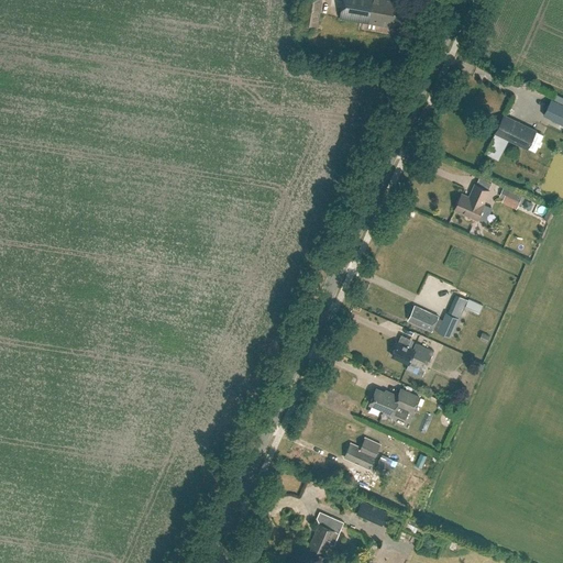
[(401,22),(404,9),(355,0),(342,0),(339,18),(394,28),(395,21),(401,22)]
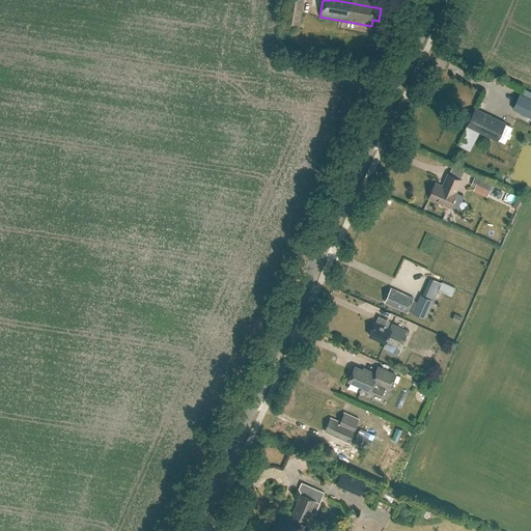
[(530,99),(520,93),(512,109),(530,117),(530,99)]
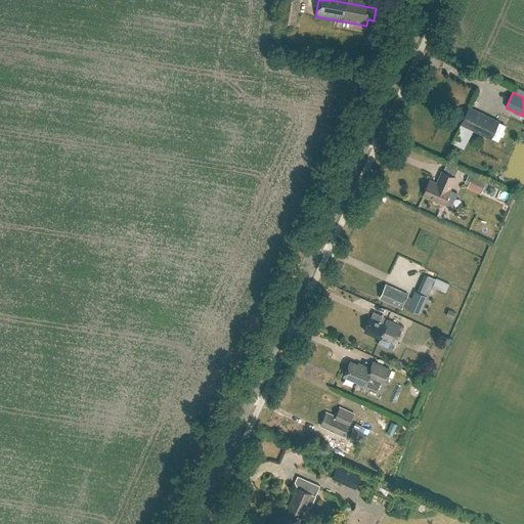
[(462,124),(490,138),(498,122),(469,107),(462,124)]
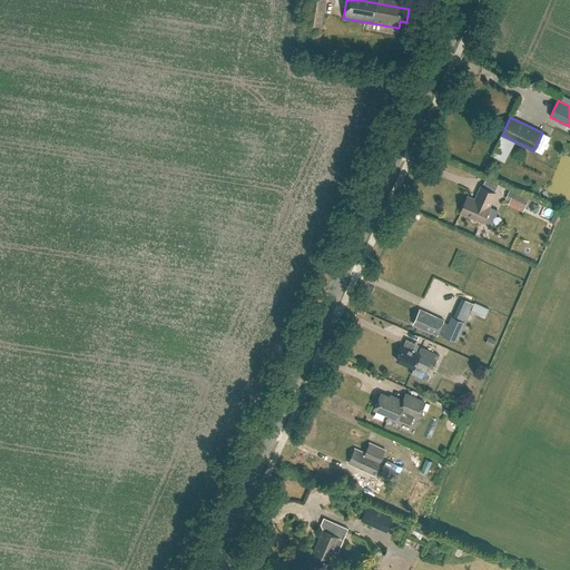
[(489,206),(495,193),(481,186),(474,199),(468,196),(460,212),(482,222),(490,206),(489,206)]
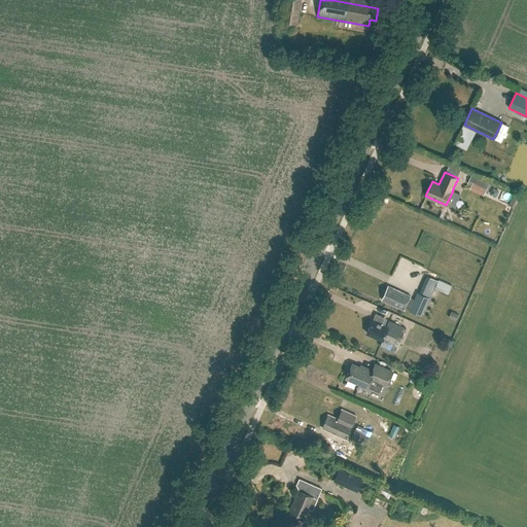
[(471,186),(470,189),(484,196),(489,183),(471,175),(467,184),(471,186)]
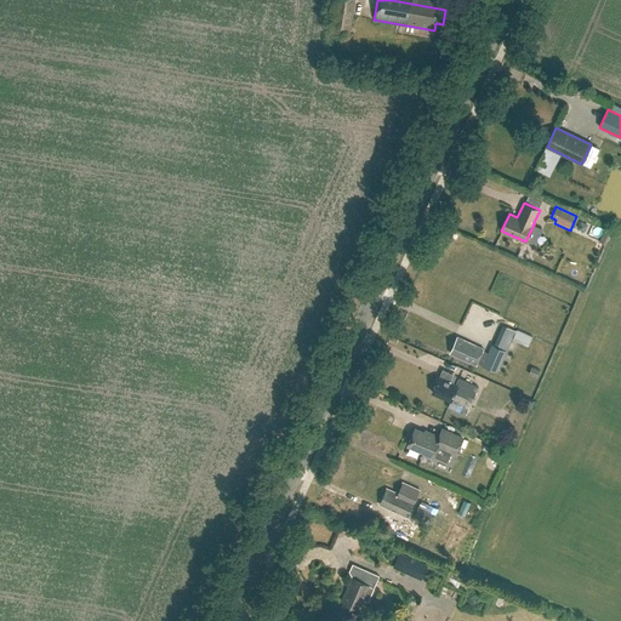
[(457,336),(449,353),(477,365),(478,363),(497,371),(506,352),(493,345),(489,354),(483,352),(484,349),(457,336)]
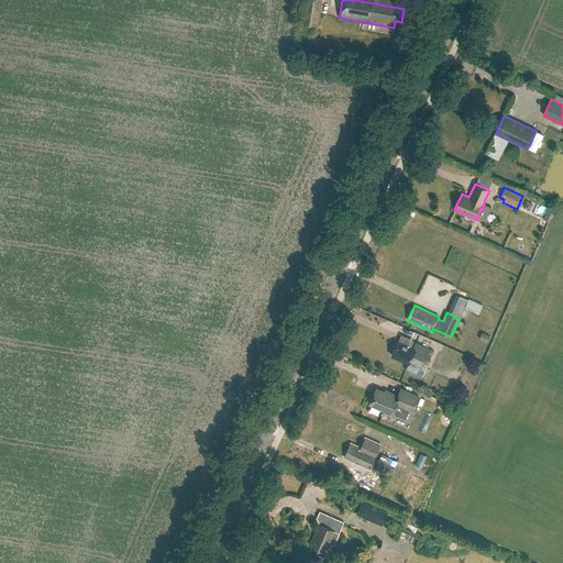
[(487,343),(490,335),(483,332),(479,340),(487,343)]
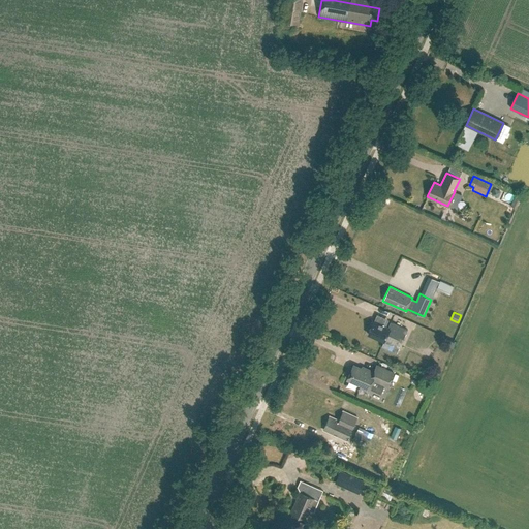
[(389,328),(374,320),(368,334),(384,341),(387,334),(402,341),(407,330),(391,321),(389,328)]
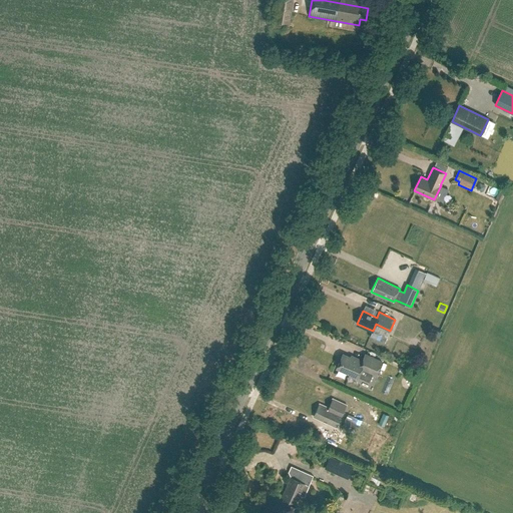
[(364,363),(343,353),(337,367),(350,373),(350,375),(357,378),(358,376),(369,381),(373,374),(375,375),(382,361),(367,355),(364,363)]
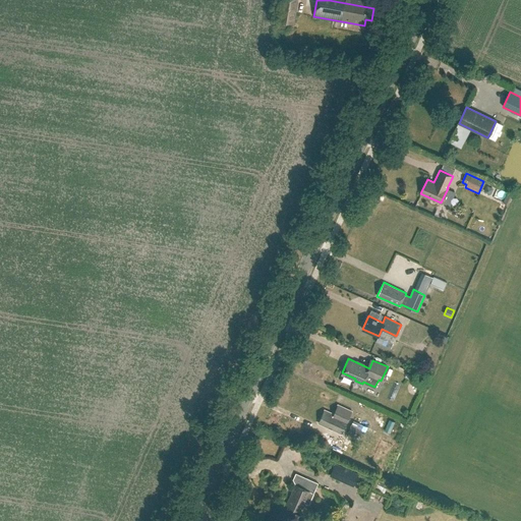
[(341,433),(351,410),(338,404),(334,413),(325,409),(319,423),(341,433)]
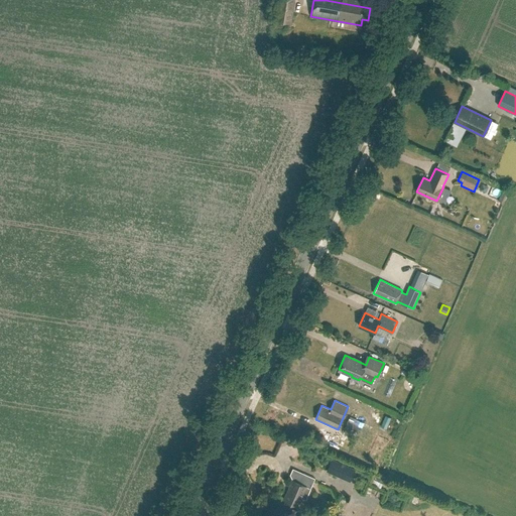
[(350,481),(355,470),(333,460),(328,471),(350,481)]
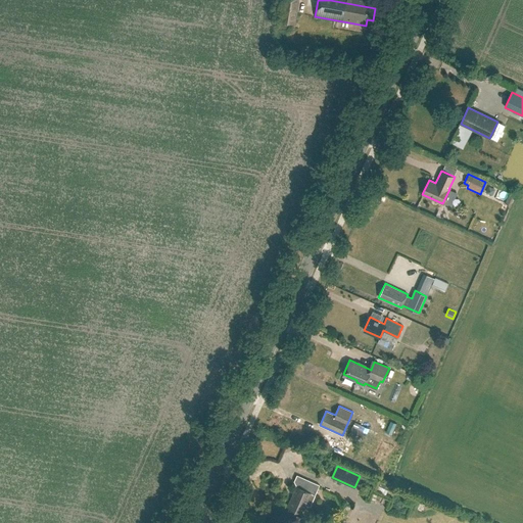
[(311,507),(320,485),(307,479),(303,489),(296,486),(288,506),(289,507),(288,510),(289,512),(299,516),(301,515),(302,513),(303,513),(306,505),(311,507)]
